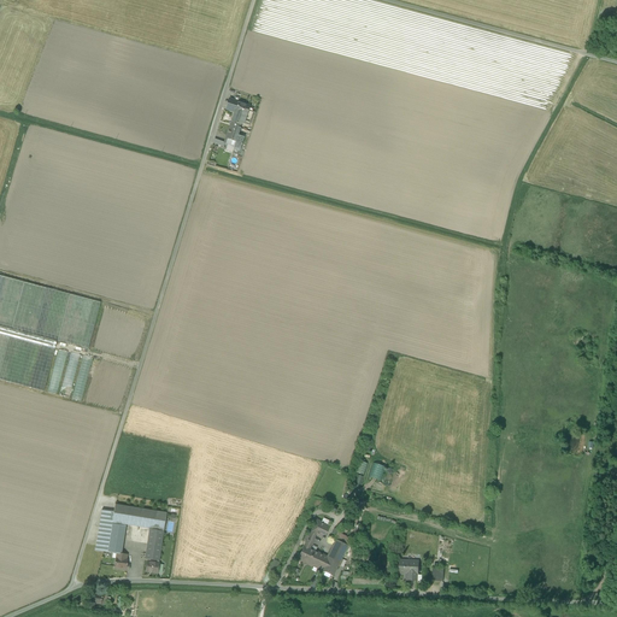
[(90,15),(93,9),(76,3),(74,9),(90,15)]
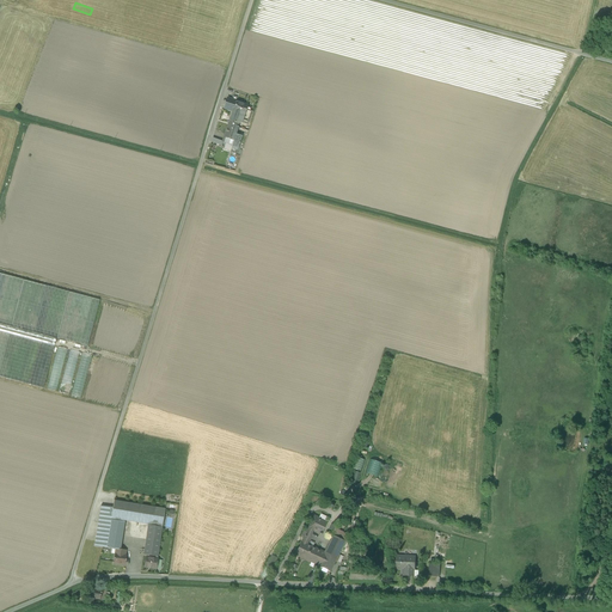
[(236,102),(230,99),(226,109),(233,111),(236,102)]
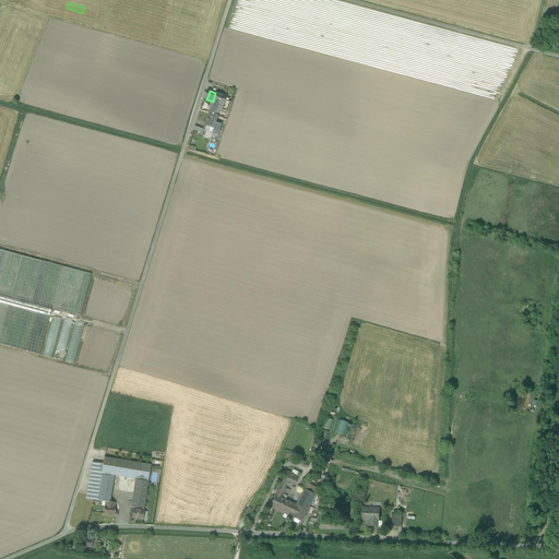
[(221,111),(225,100),(223,100),(225,96),(215,93),(213,102),(215,103),(213,108),(211,108),(209,114),(217,117),(218,111),(219,111),(221,111)]
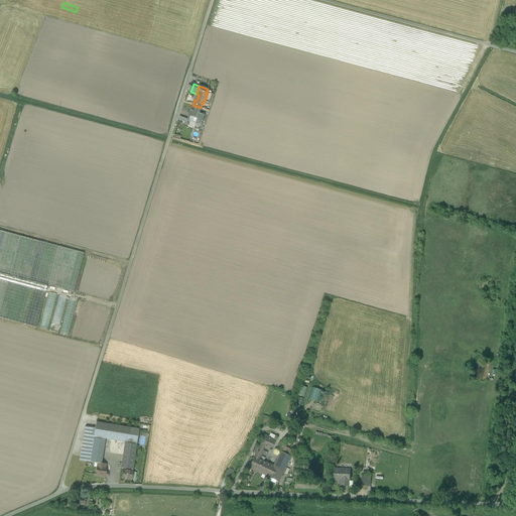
[(201,108),(192,105),(188,116),(189,116),(198,119),(202,121),(204,115),(199,114),(201,108)]
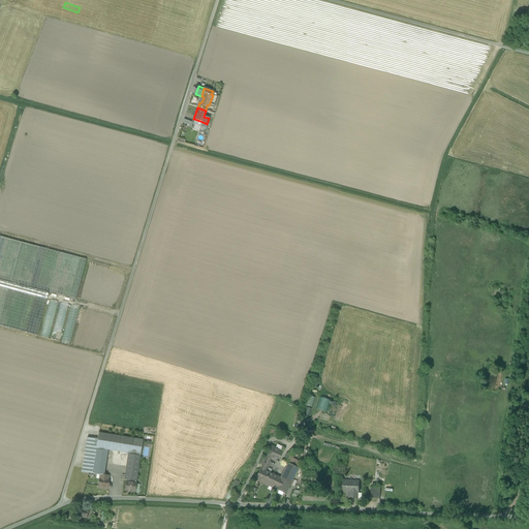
[(86,259),(0,237),(0,279),(49,292),(75,300),(86,259)]
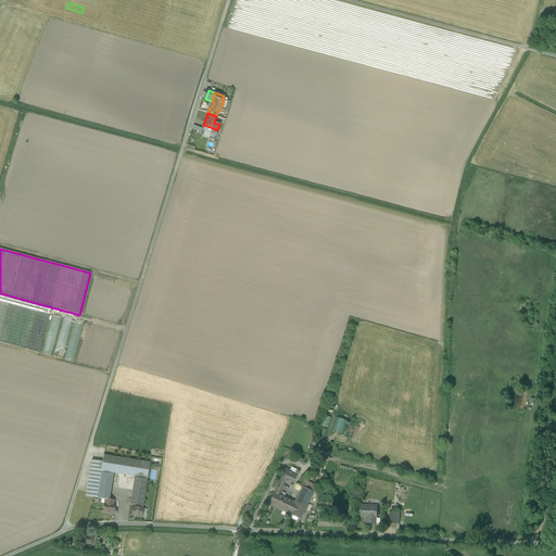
[(51,307),(0,293),(0,301),(9,304),(49,315),(51,307)]
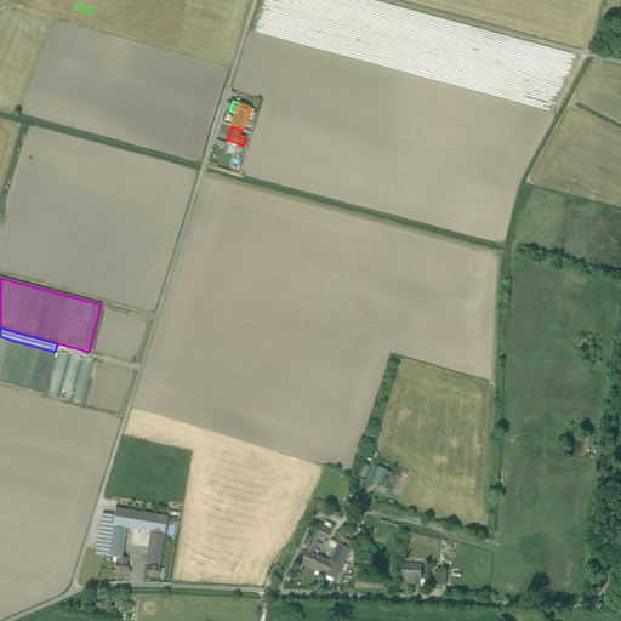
[(0,376),(10,340),(0,336),(0,376)]
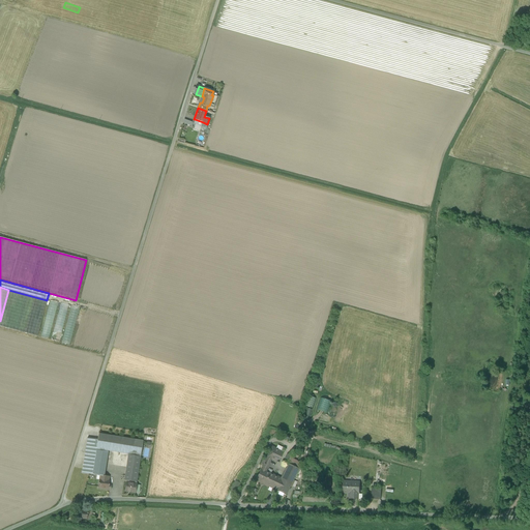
[(47,300),(8,290),(0,321),(0,326),(37,336),(47,300)]
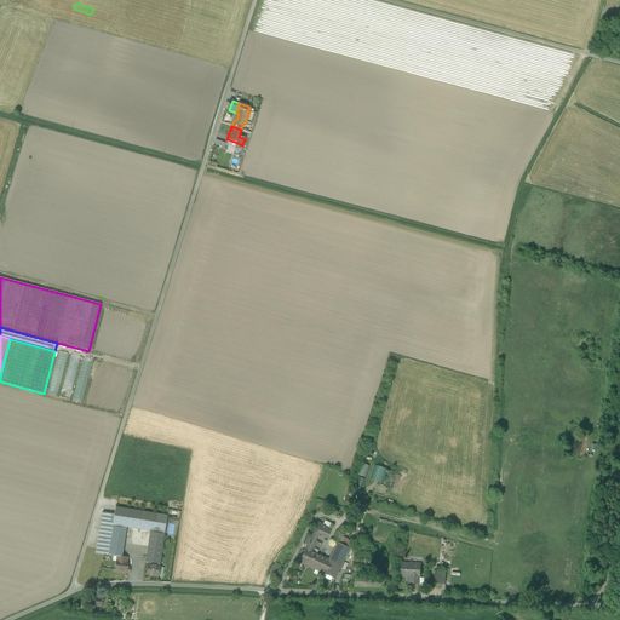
[(67,354),(58,351),(47,395),(56,397),(67,354)]
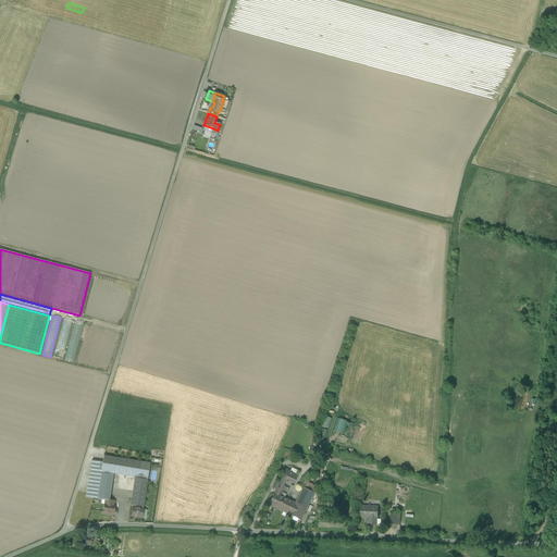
[(72,321),(64,320),(54,357),(62,359),(72,321)]
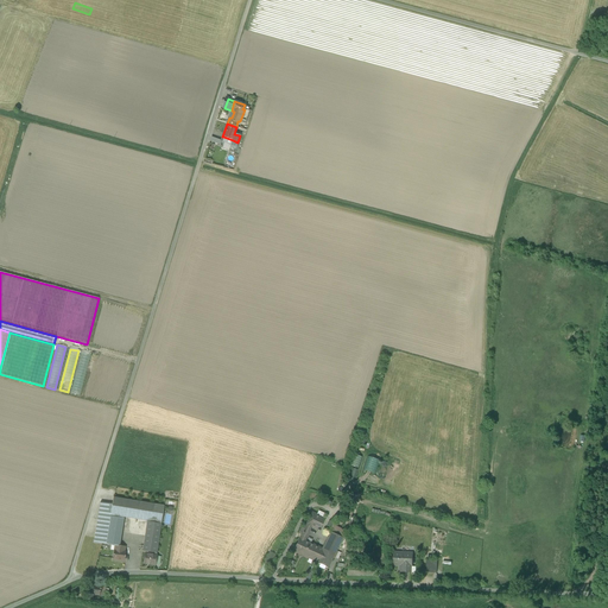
[(92,354),(81,352),(70,393),(81,396),(92,354)]
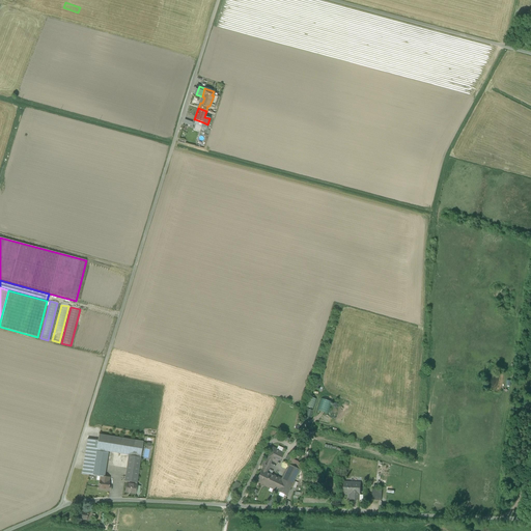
[(315,400),(309,397),(306,407),(312,409),(315,400)]
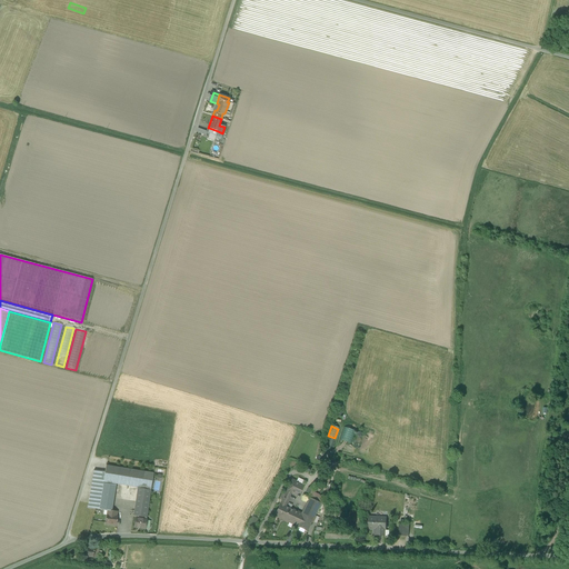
[(355,431),(345,428),(340,440),(350,443),(355,431)]
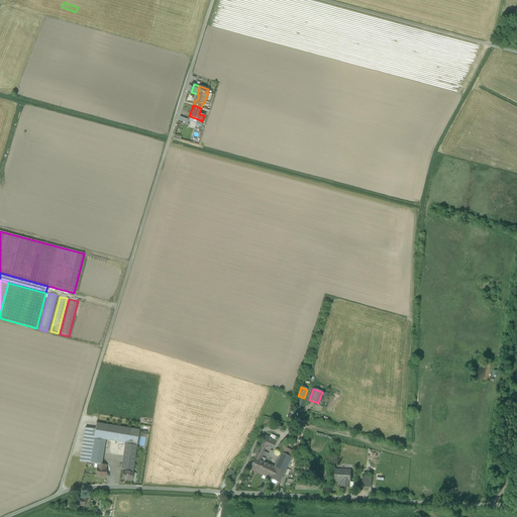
[(304,422),(299,420),(297,425),(293,437),(298,438),(304,422)]
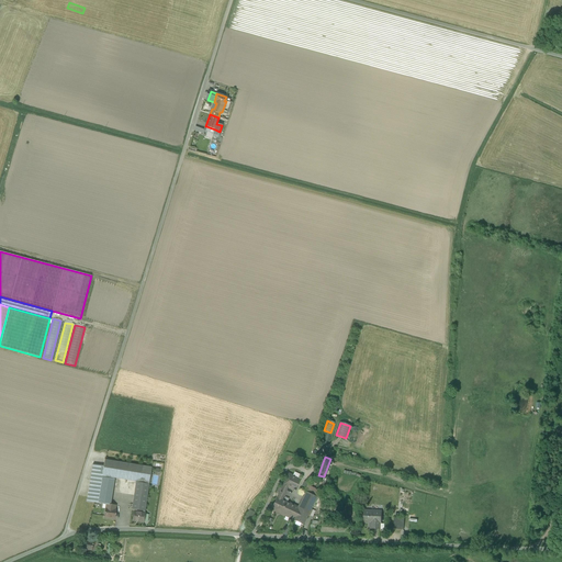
[(152,468),(104,460),(103,467),(102,478),(114,480),(114,479),(136,482),(135,482),(135,483),(136,483),(148,484),(149,484),(152,468)]
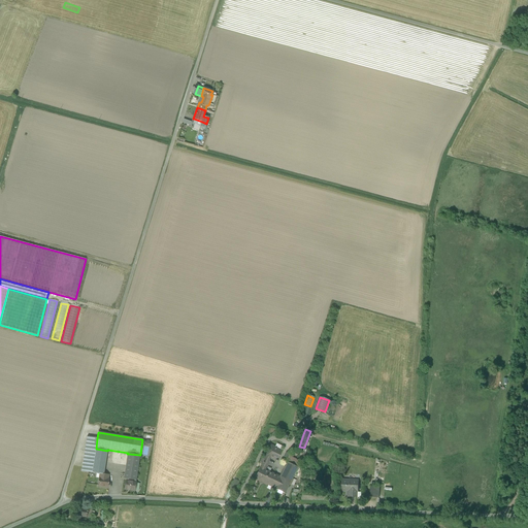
[(97,438),(87,436),(87,437),(81,471),(80,471),(92,473),(92,468),(96,449),(97,438)]
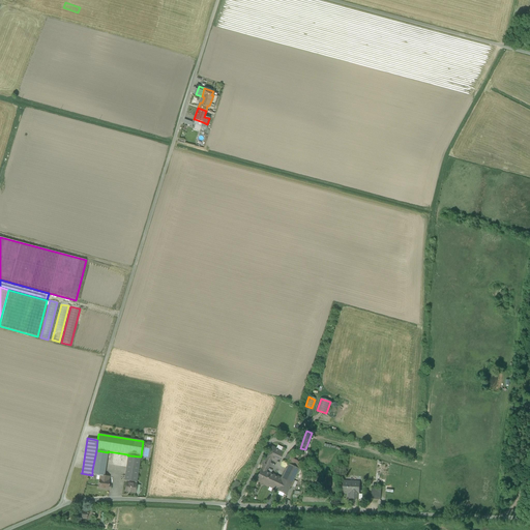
[(276,449),(272,447),(267,458),(271,460),(278,463),(283,452),(276,449)]
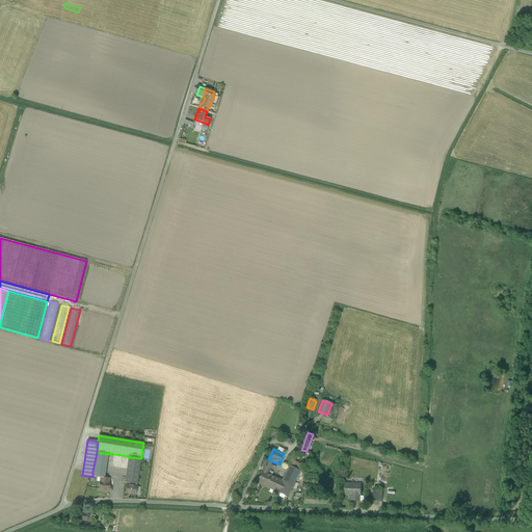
[(108,454),(97,452),(92,472),(105,473),(108,454)]
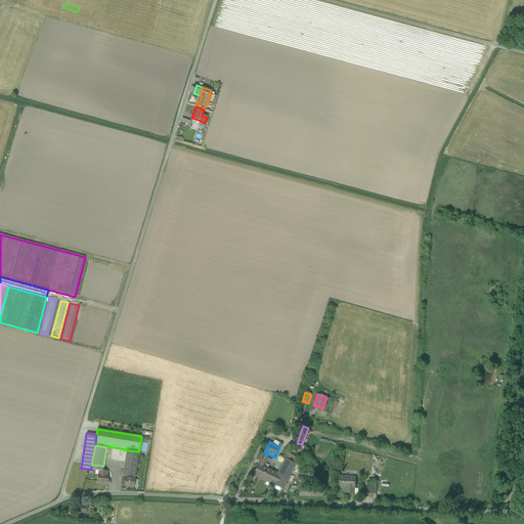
[(138,451),(127,450),(123,475),(125,475),(135,477),(138,451)]
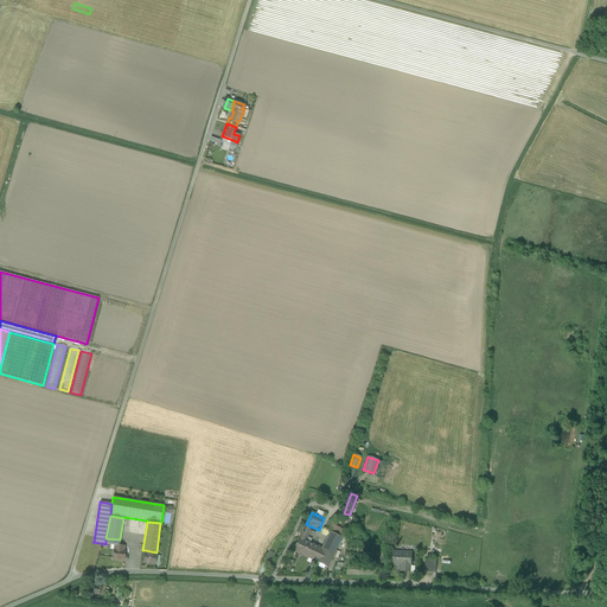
[(306,524),(299,538),(304,541),(311,526),(306,524)]
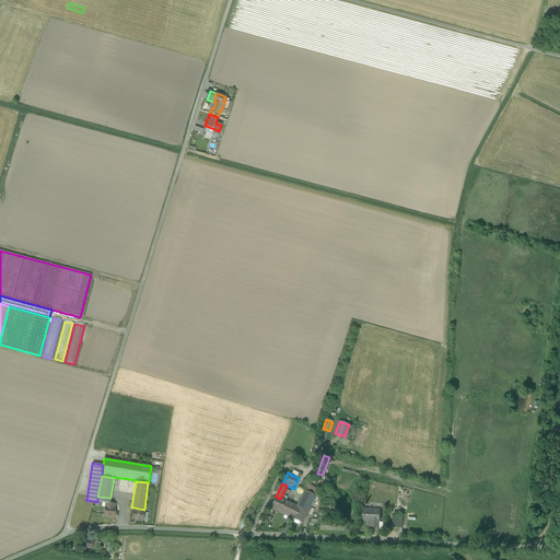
[(318,490),(306,483),(305,486),(303,490),(304,490),(315,496),(318,490)]
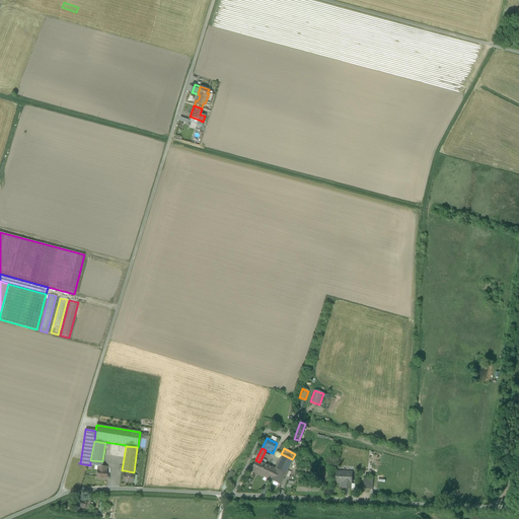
[(292,459),(282,454),(275,468),(275,469),(270,479),(280,485),(283,479),(284,479),(284,478),(283,477),(292,459)]
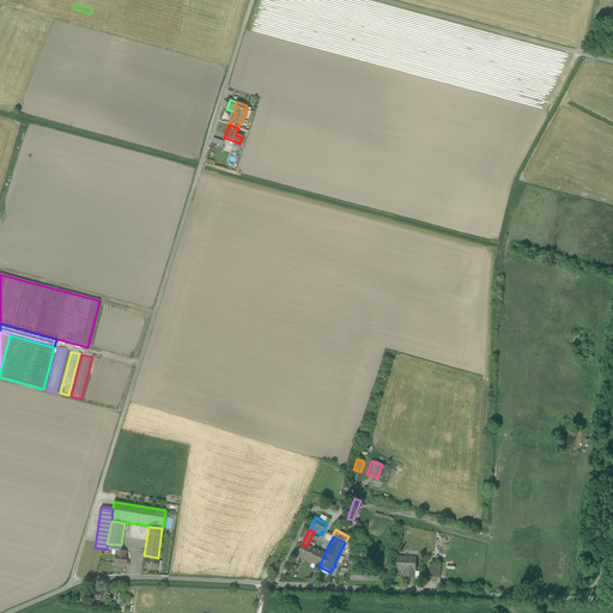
[(307,546),(302,544),(297,556),(307,560),(313,548),(307,546)]
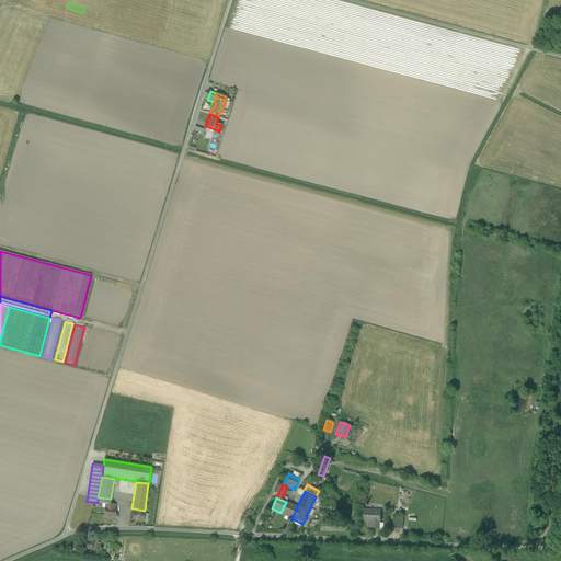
[(297,507),(286,502),(281,513),(292,518),(297,507)]
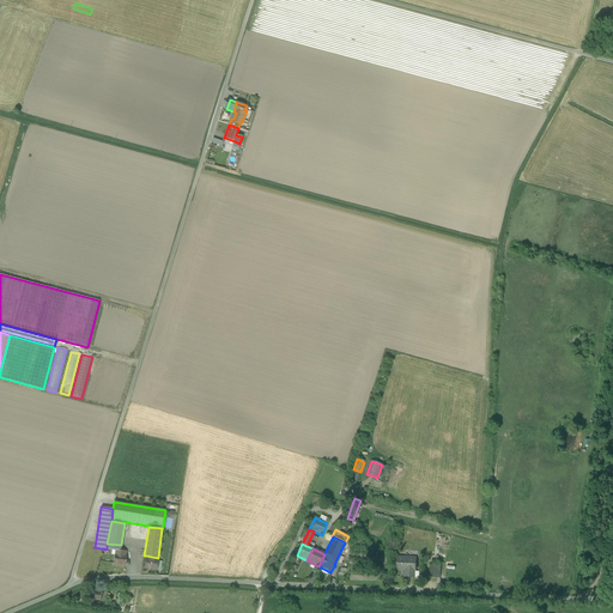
[(120,551),(116,550),(116,551),(114,564),(126,565),(127,557),(125,557),(126,551),(120,551)]
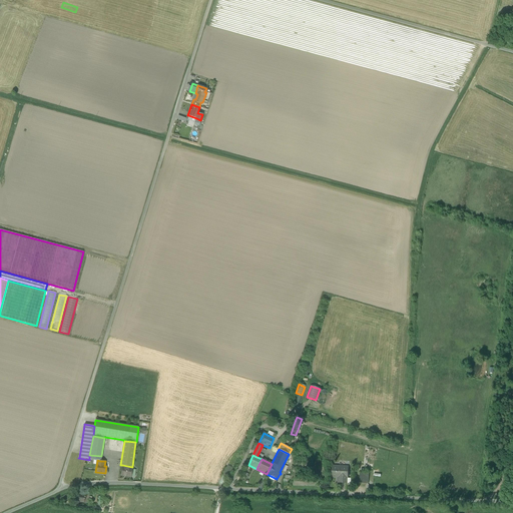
[(222,476),(226,478),(231,467),(227,465),(222,476)]
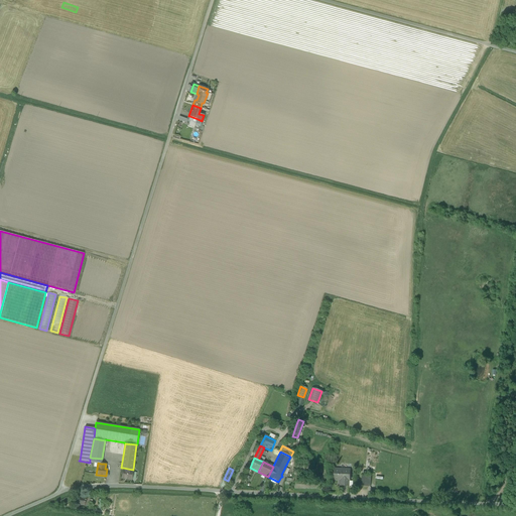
[(350,470),(335,469),(335,480),(340,480),(343,480),(343,486),(349,486),(349,481),(350,470)]
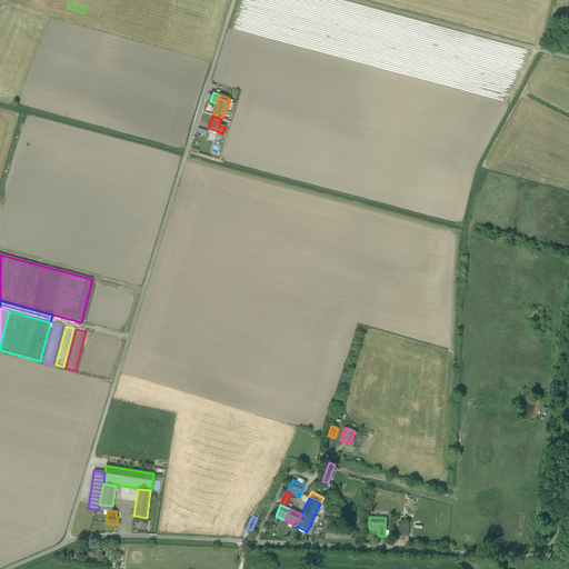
[(146,520),(136,518),(135,528),(145,529),(146,528),(147,521),(147,520),(146,520)]
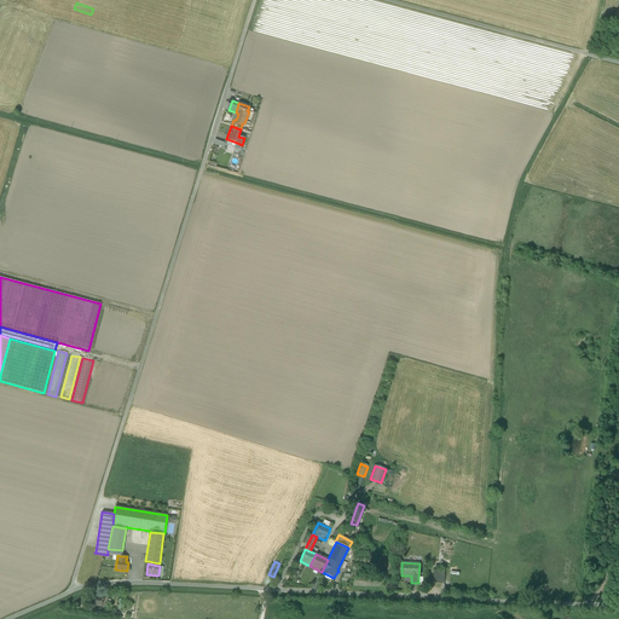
[(103,597),(91,595),(90,606),(102,607),(103,597)]
